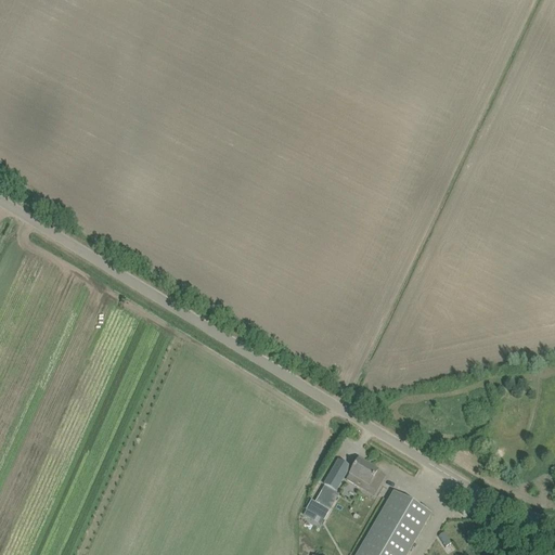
[(359,488),(362,481),(369,486),(377,490),(385,477),(377,472),(377,470),(364,464),(365,462),(361,459),(360,461),(358,460),(346,480),(359,488)]
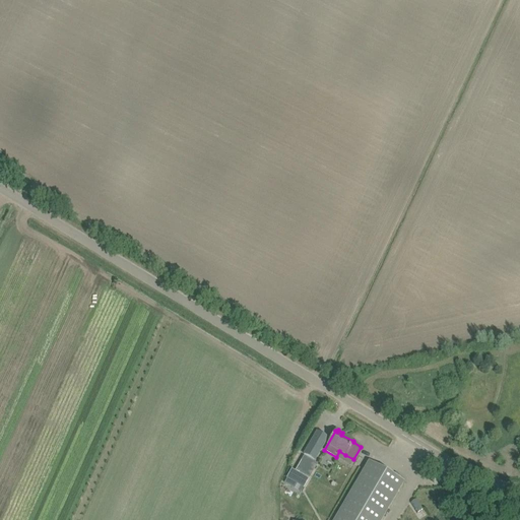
[(314,460),(323,447),(312,440),(304,454),(314,460)]
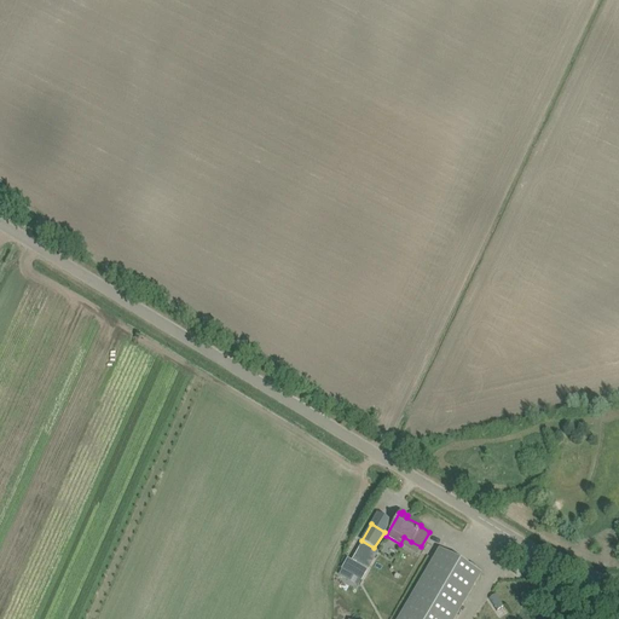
[(341,571),(360,582),(376,554),(360,544),(351,562),(347,560),(341,571)]
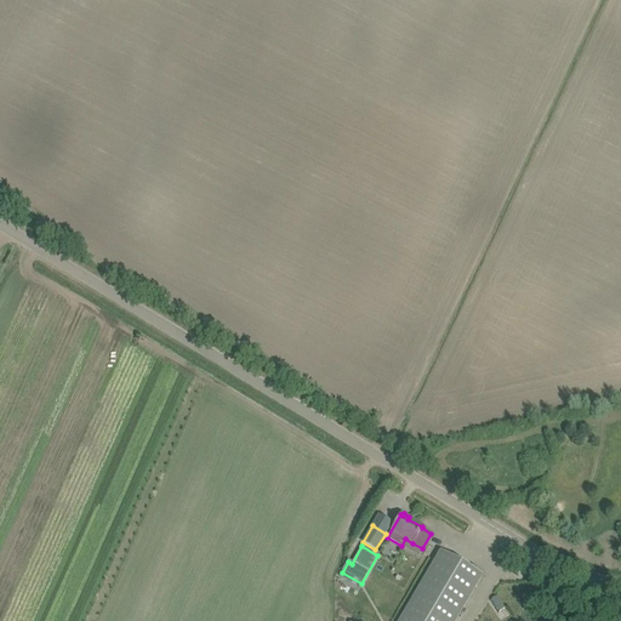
[(455,620),(482,576),(440,552),(399,620),(455,620)]
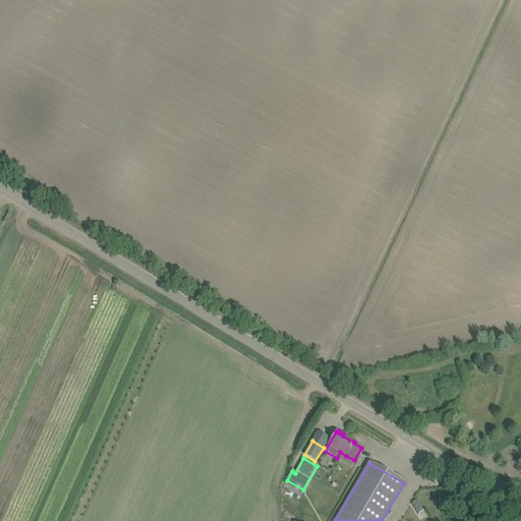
[(417,501),(411,504),(417,514),(423,510),(417,501)]
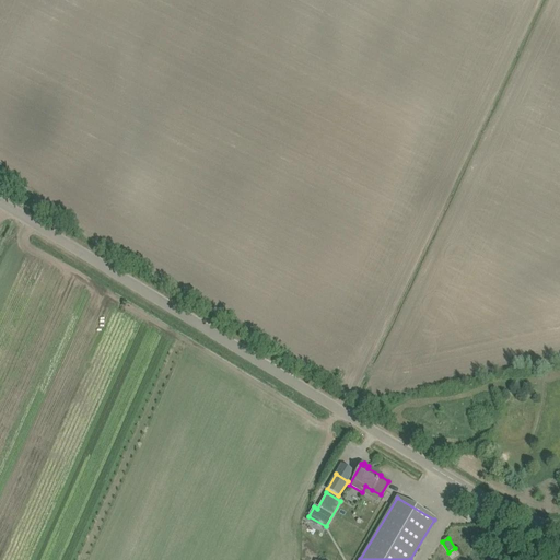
All buildings are outlined.
